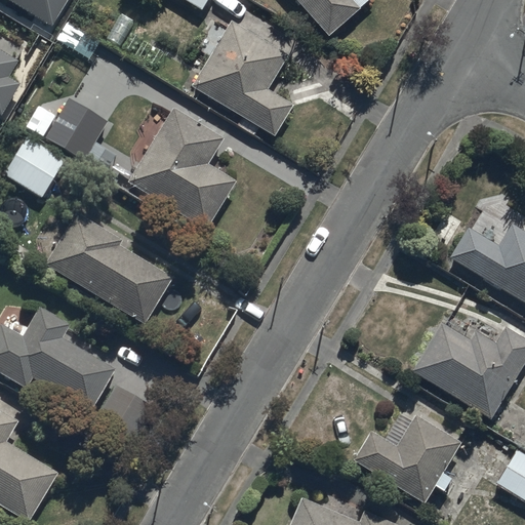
[(4,0),(50,28),(67,0),(4,0)]
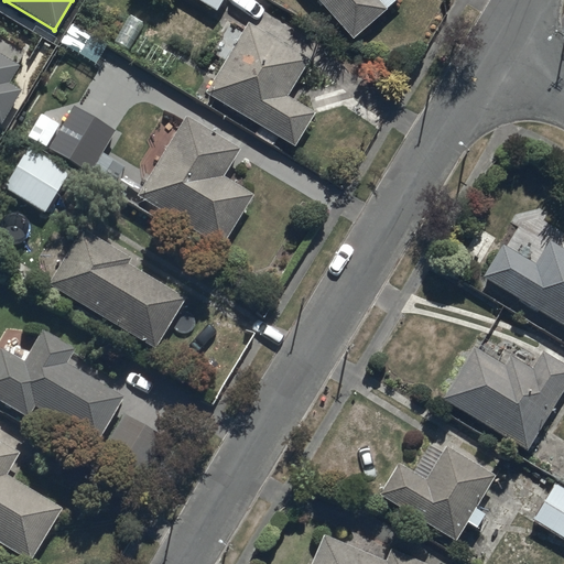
[(221,0),(199,0),(216,10),(221,0)]
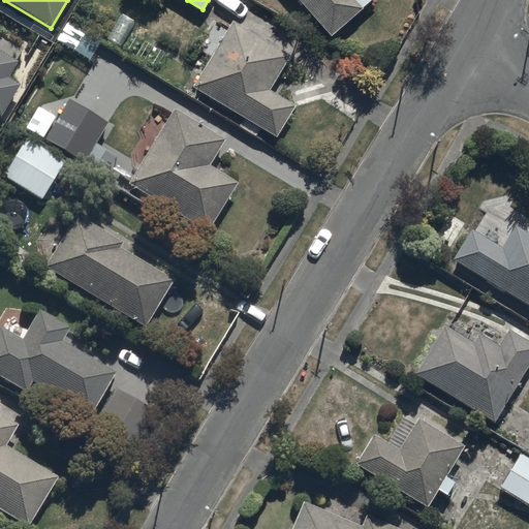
[(299,0),(331,36),(372,0),(299,0)]
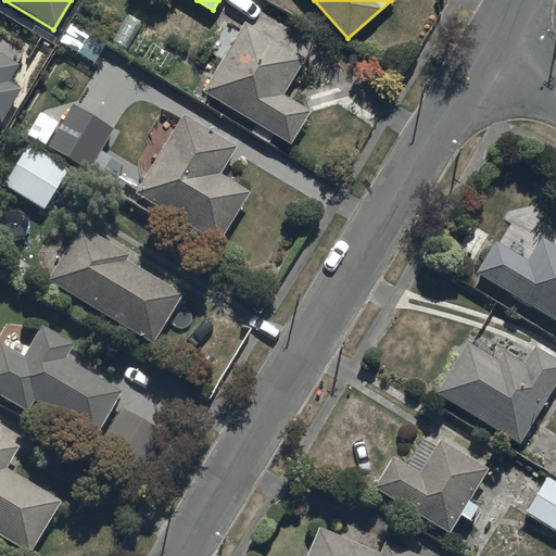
[(274,150),(280,140),(295,150),(316,115),(288,98),(308,64),(247,27),(241,36),(230,29),(213,58),(227,66),(209,97),(262,129),(255,139),(274,150)]
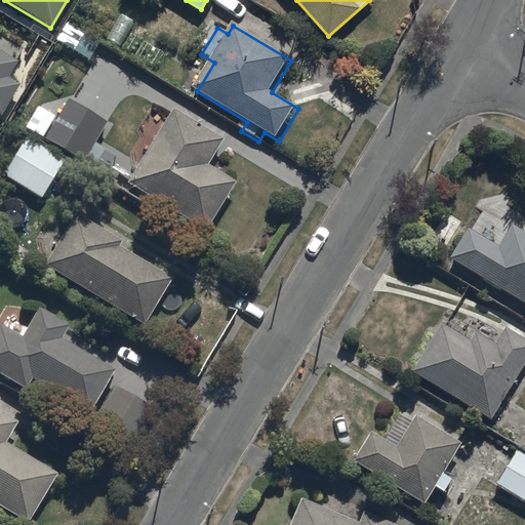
[(0,116),(1,117),(22,84),(8,76),(17,62),(0,50),(0,116)]
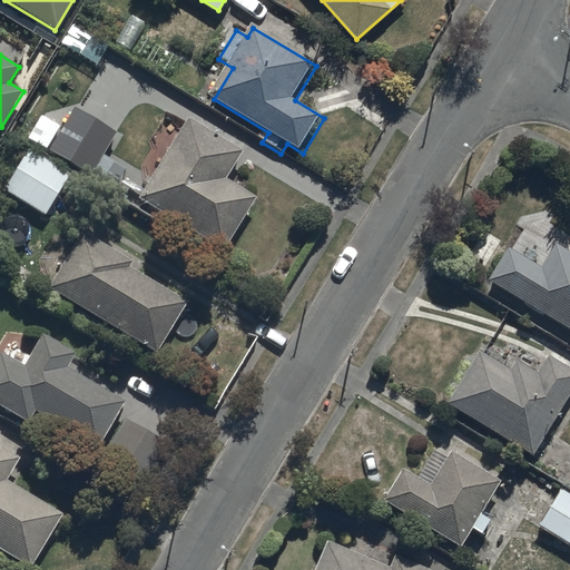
[(72,107),(48,149),(91,174),(115,133),(72,107)]
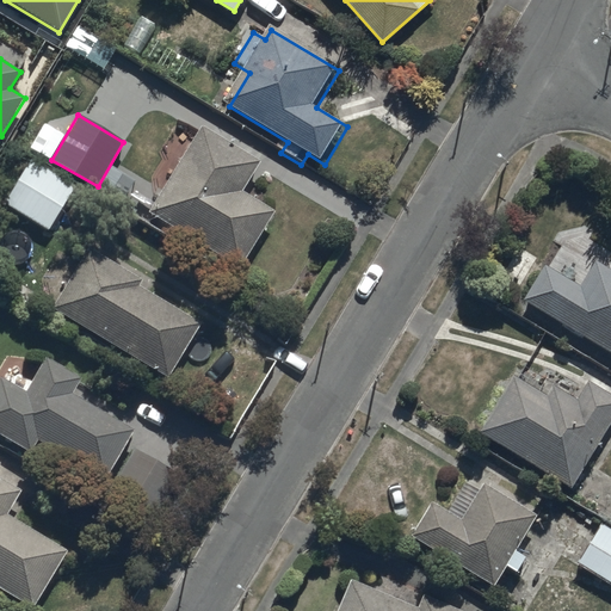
[(261,161),(198,123),(146,213),(240,269),(275,209),(244,191),(261,161)]
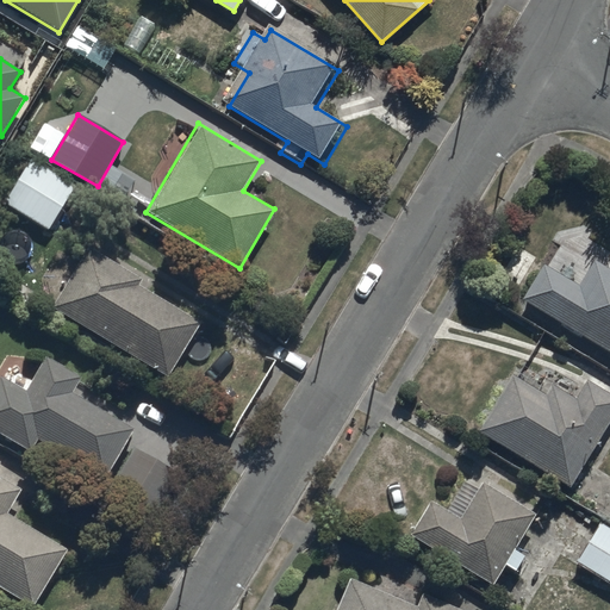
[(75,185),(30,159),(2,203),(49,230),(75,185)]
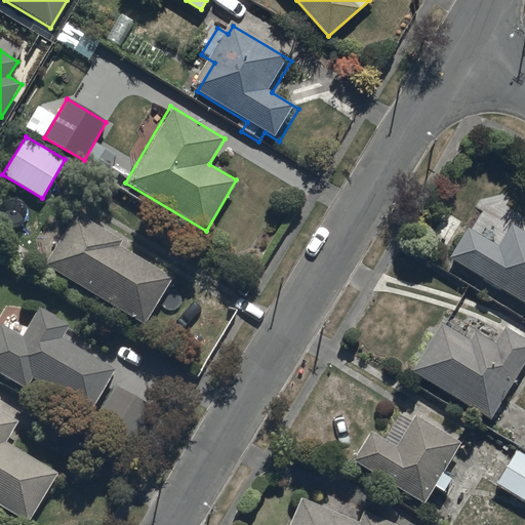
[(75,212),(44,264),(144,324),(171,279),(119,247),(123,241),(75,212)]
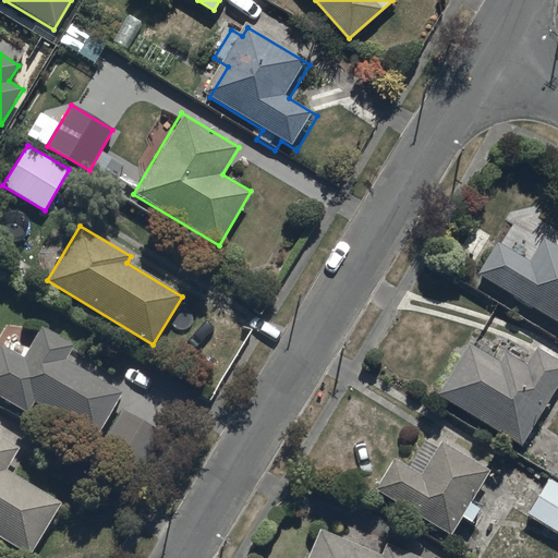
[(495,240),(475,274),(557,323),(557,245),(541,235),(528,259),(495,240)]
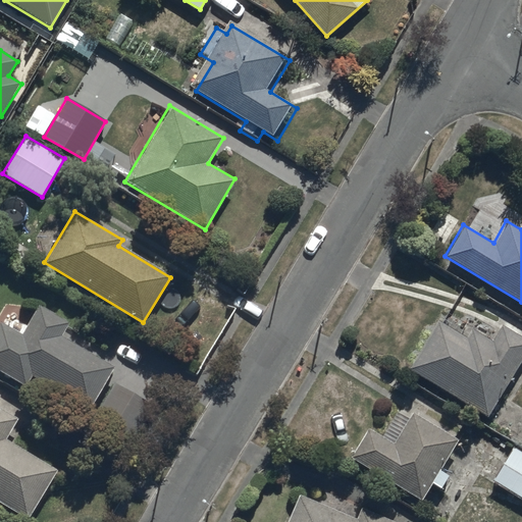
[(87,411),(115,367),(62,334),(69,323),(40,304),(21,333),(1,320),(0,320),(0,370),(25,386),(33,376),(87,411)]
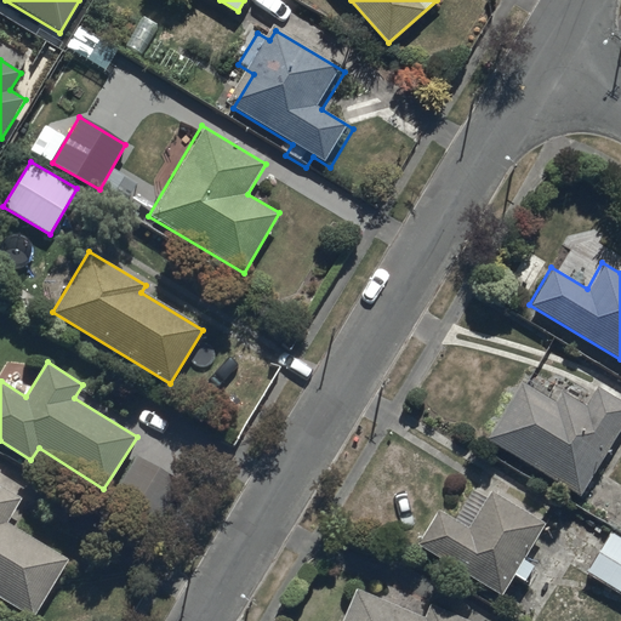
[(527,370),(484,439),(580,497),(620,429),(620,400),(597,386),(585,405),(527,370)]
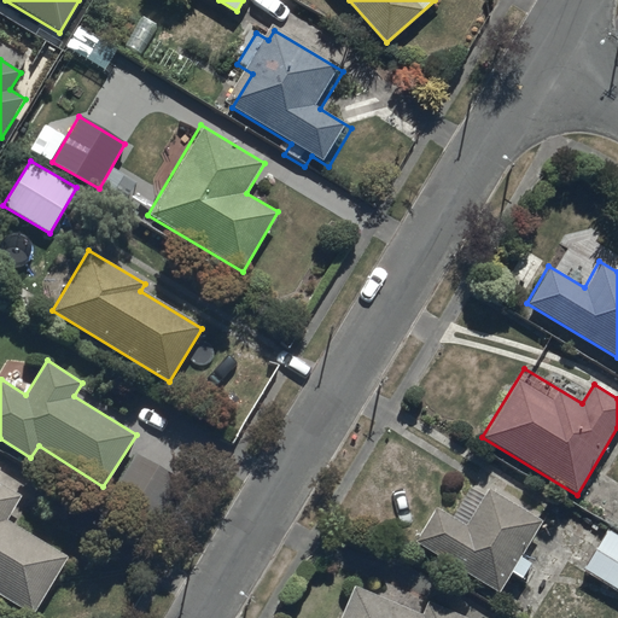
[(184,481),(135,453),(111,493),(159,522),(184,481)]
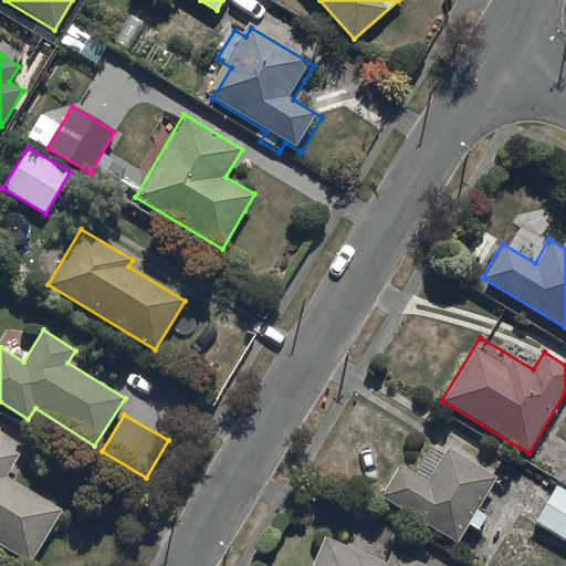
[(0,442),(0,543),(31,563),(62,510),(7,477),(20,454),(0,442)]
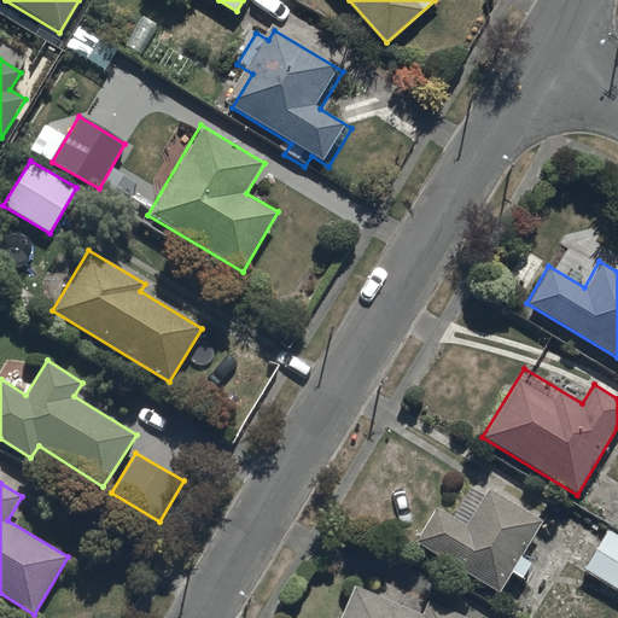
[(436,506),(414,538),(499,592),(512,571),(523,577),(531,564),(519,555),(542,520),(489,488),(483,497),(468,488),(452,516),(436,506)]
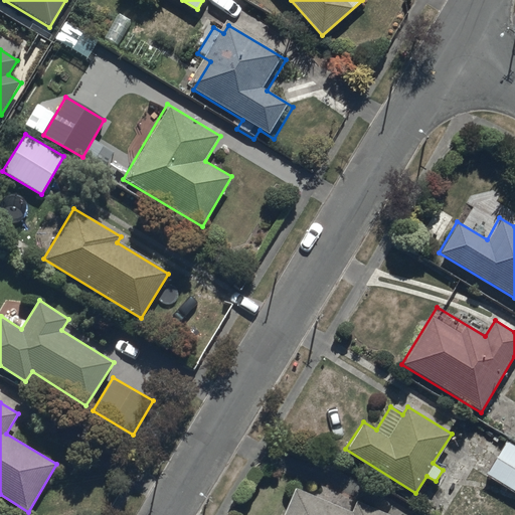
[(514,446),(507,441),(487,473),(514,490),(514,446)]
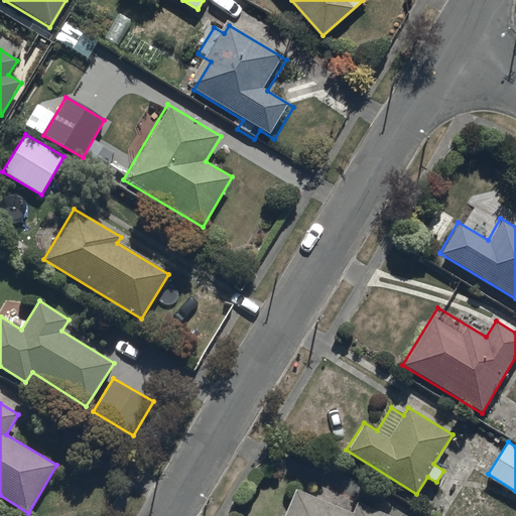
[(295,489),(283,515),(388,515),(357,502),(351,513),(295,489)]
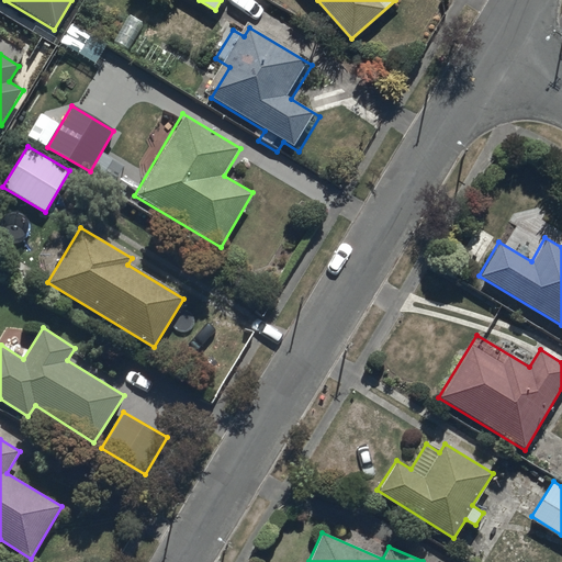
All buildings are outlined.
